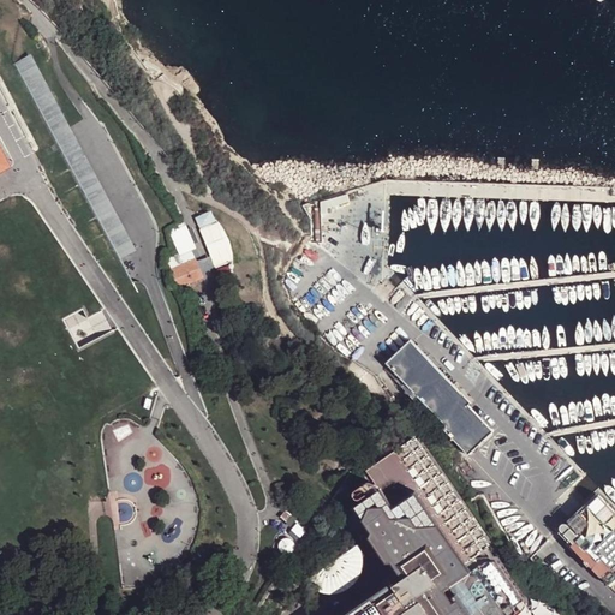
[(31,52),(18,58),(39,101),(52,95),(31,52)]
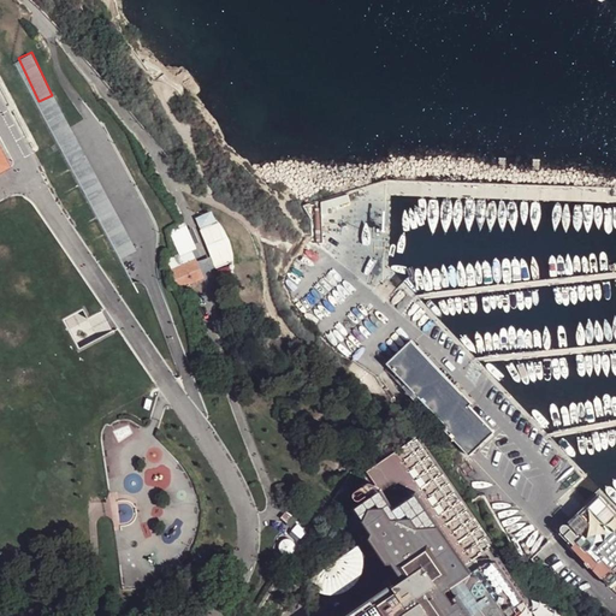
[(80,140),(61,149),(118,255),(135,246),(98,175),(80,140)]
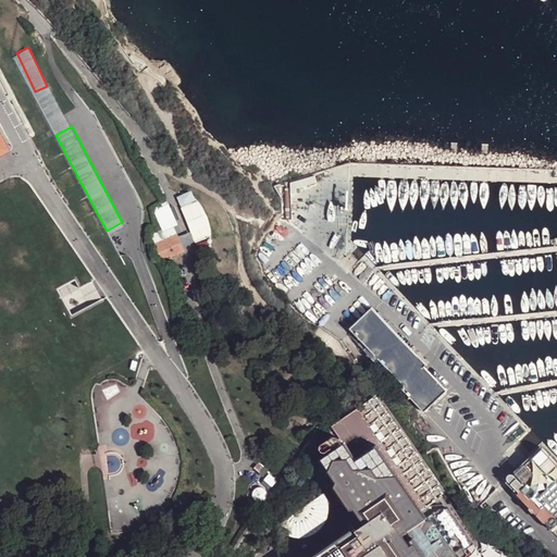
[(176,224),(168,202),(152,210),(159,224),(161,231),(151,235),(161,259),(180,251),(170,226),(176,224)]
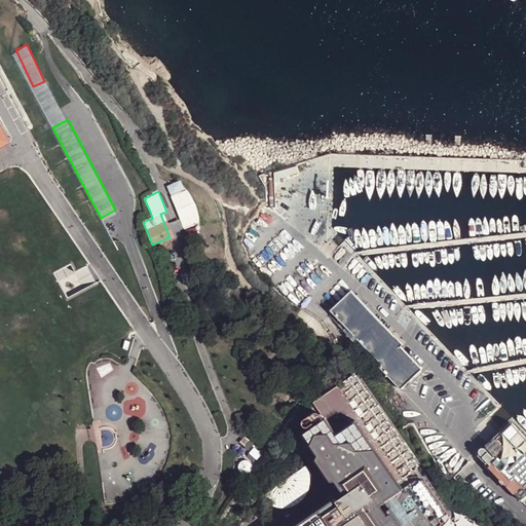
[(168,243),(157,248),(159,253),(162,252),(164,255),(166,255),(168,254),(166,250),(171,249),(168,243)]
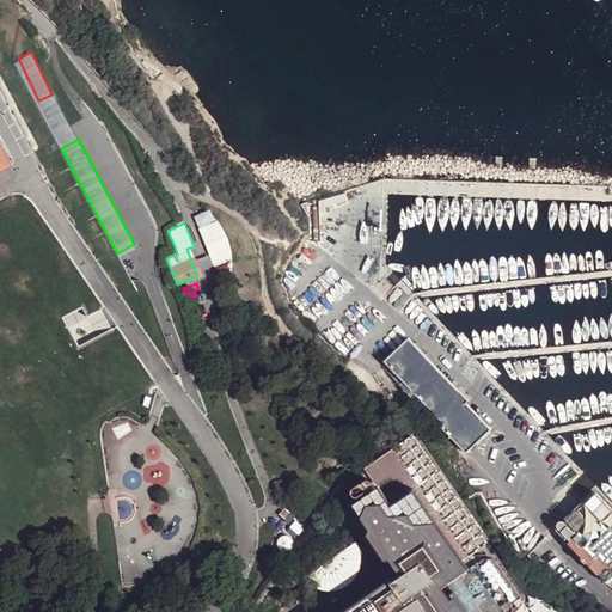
[(411,340),(389,360),(446,422),(444,424),(467,450),(493,426),(463,395),(411,340)]
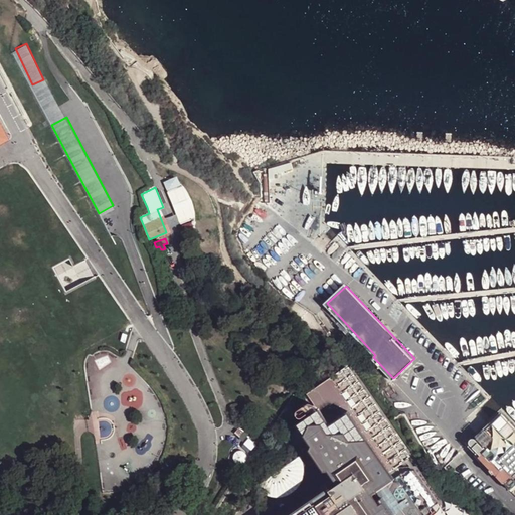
[(410,459),(348,366),(310,391),(320,407),(278,436),(283,444),(288,451),(309,438),(340,483),(331,488),(329,486),(285,514),(424,514),(394,469),(410,459)]
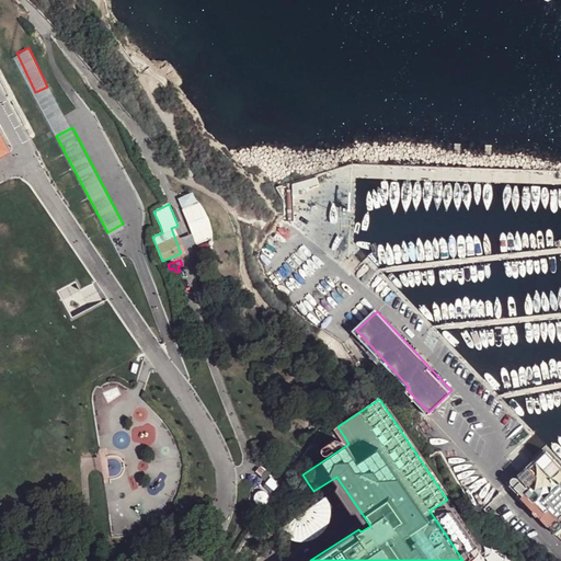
[(331,453),(335,449),(338,446),(338,443),(334,442),(331,442),(327,444),(325,447),(325,450),(327,451),(331,453)]
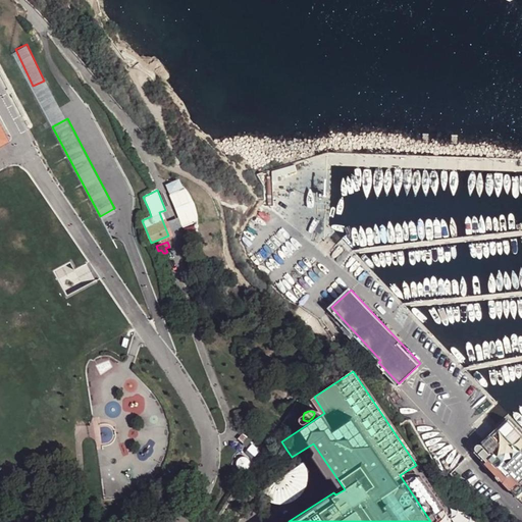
[(476,445),(476,447),(478,449),(484,456),(483,457),(518,493),(521,489),(521,429),(510,417),(488,437),(496,445),(490,450),(483,442),(482,441),(479,440),(477,441),(476,445)]
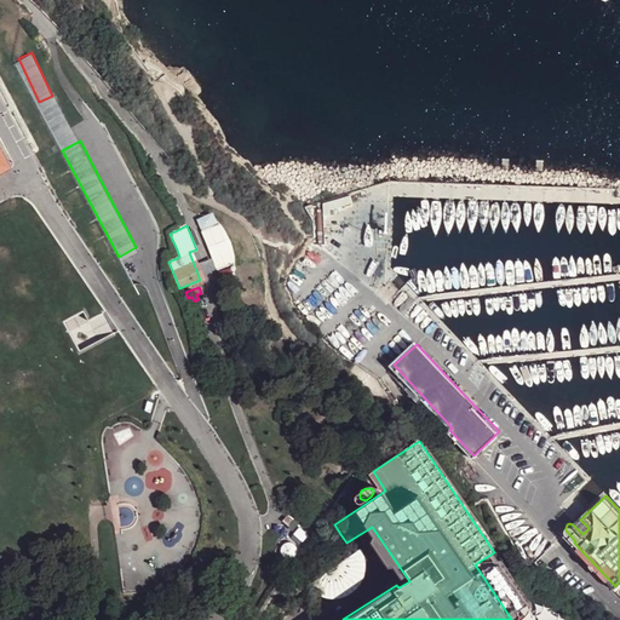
[(291,514),(286,520),(291,524),(296,518),(291,514)]
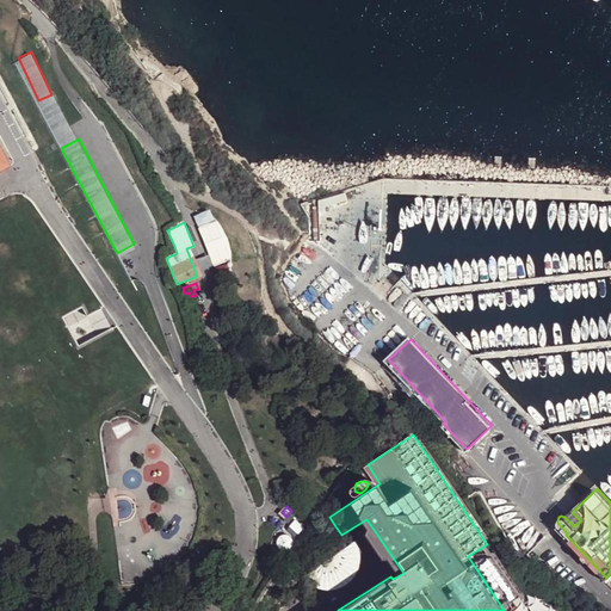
[(341,535),(335,526),(313,542),(326,560),(349,545),(341,535)]
